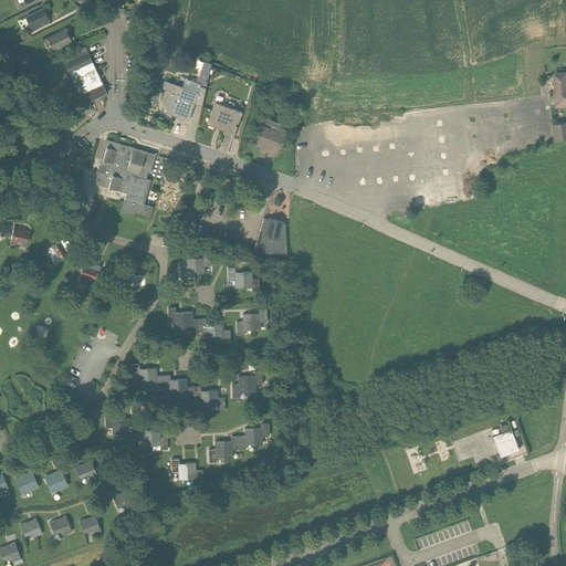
[(43,9),(25,18),(31,28),(38,24),(40,28),(50,23),(43,9)]
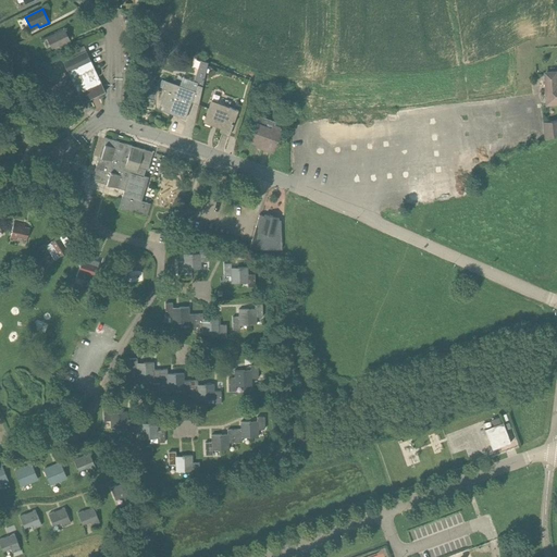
[(64,31),(47,38),(52,49),(59,46),(61,49),(71,44),(64,31)]
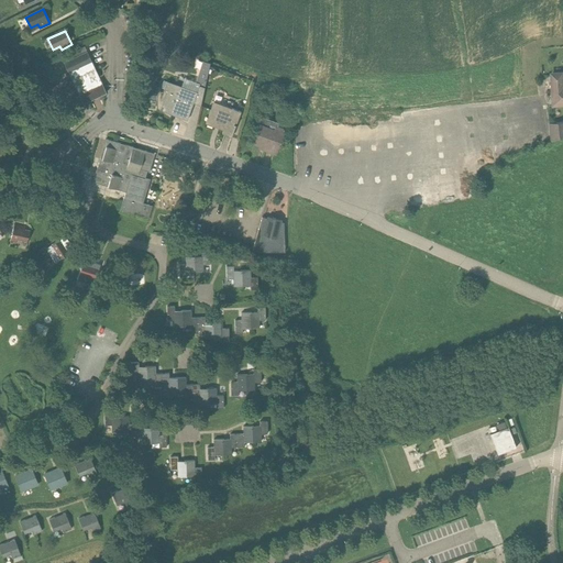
[(85,46),(62,57),(83,103),(107,94),(85,46)]
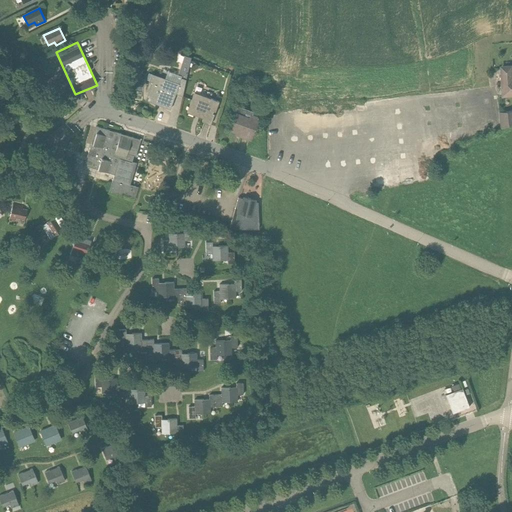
[(182,97),(186,80),(191,58),(184,55),(177,77),(181,78),(179,84),(151,74),(149,81),(153,83),(148,99),(155,101),(154,104),(170,110),(176,94),(182,97)]
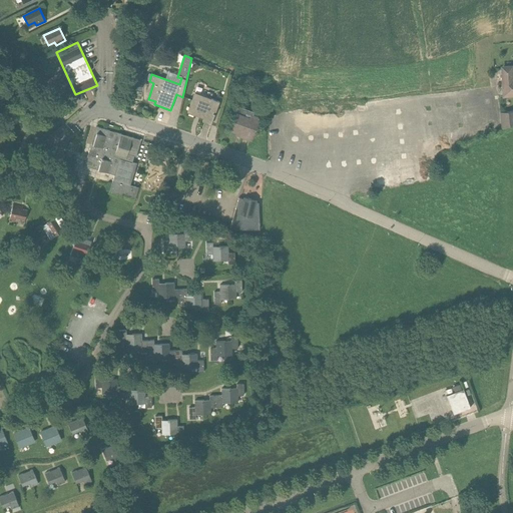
[(512,70),(512,71),(512,67),(502,68),(503,88),(511,87),(511,95),(512,94),(512,70)]
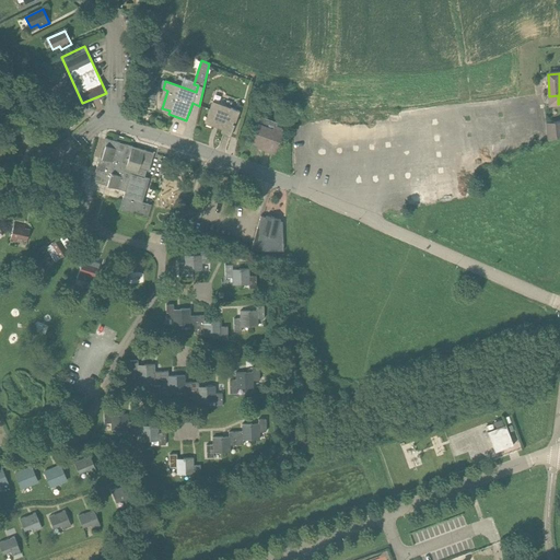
[(205,124),(213,127),(214,125),(223,128),(221,133),(230,137),(240,112),(212,102),(205,124)]
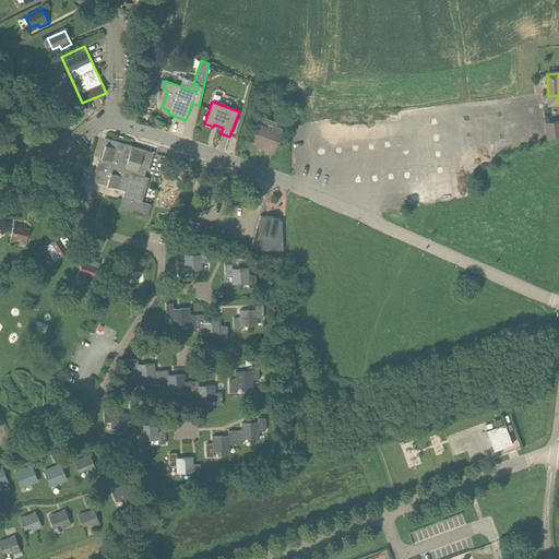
[(37,110),(44,115),(47,109),(40,105),(37,110)]
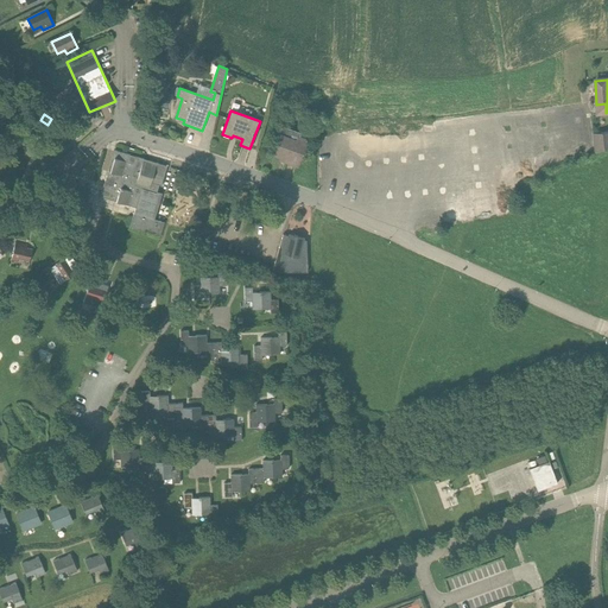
[(59,128),(76,139),(82,128),(65,119),(59,128)]
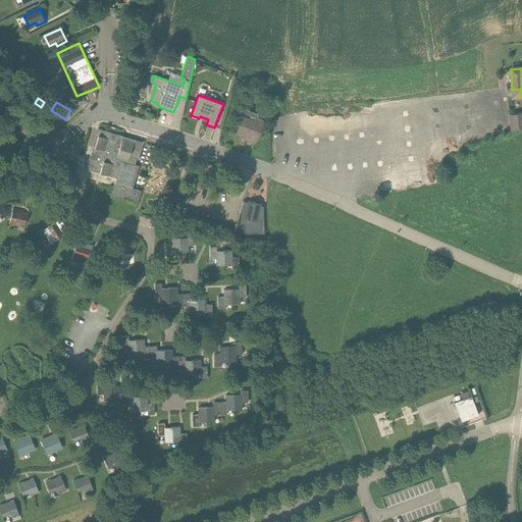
[(511,132),(521,126),(521,113),(509,115),(511,132)]
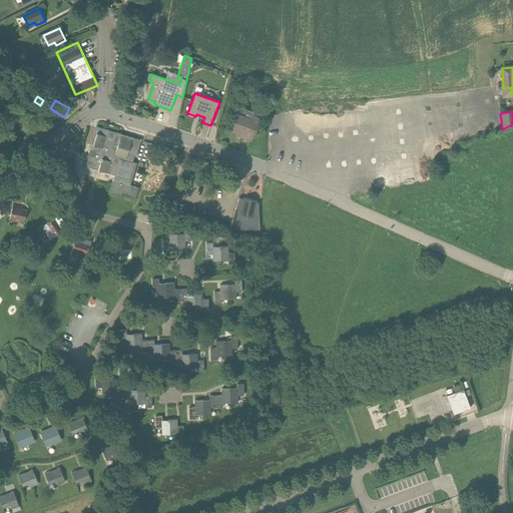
[(260,118),(250,114),(248,118),(234,112),(228,129),(241,134),(240,136),(251,140),(260,118)]
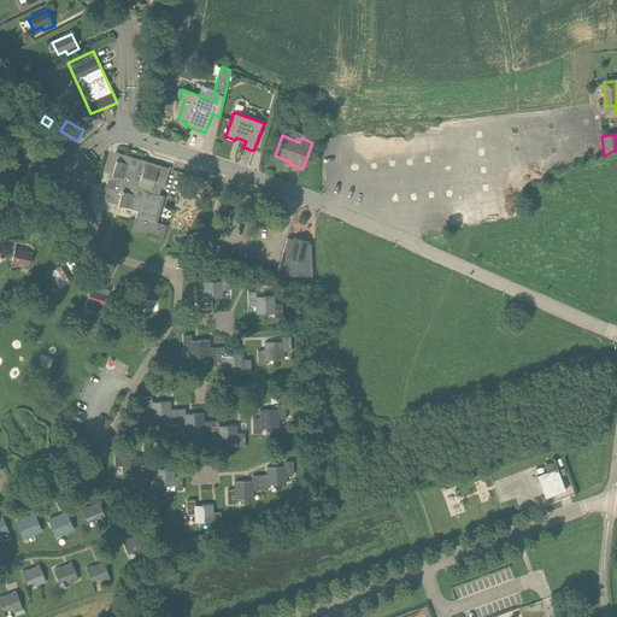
[(169,169),(137,159),(116,153),(101,200),(137,211),(136,217),(157,223),(164,198),(159,197),(162,188),(163,189),(169,169)]
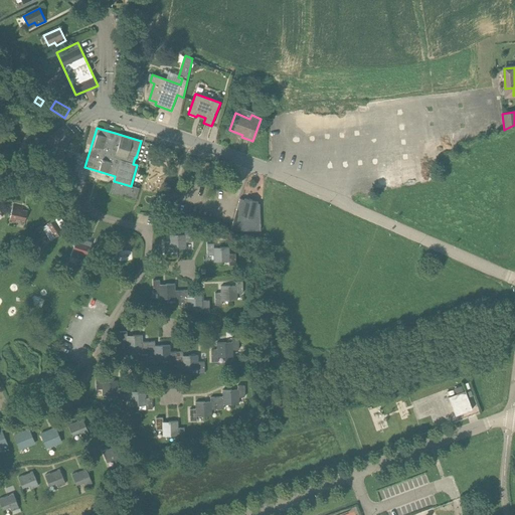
[(139,188),(131,186),(114,181),(110,193),(119,196),(136,201),(139,189),(139,188)]
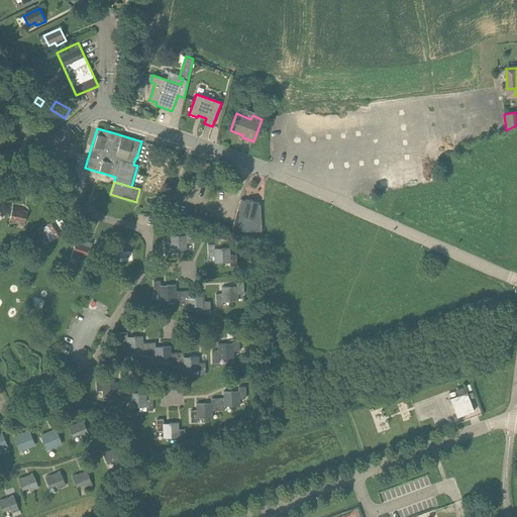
[(262,221),(253,219),(257,202),(246,199),(246,201),(240,200),(231,232),(262,232),(262,221)]
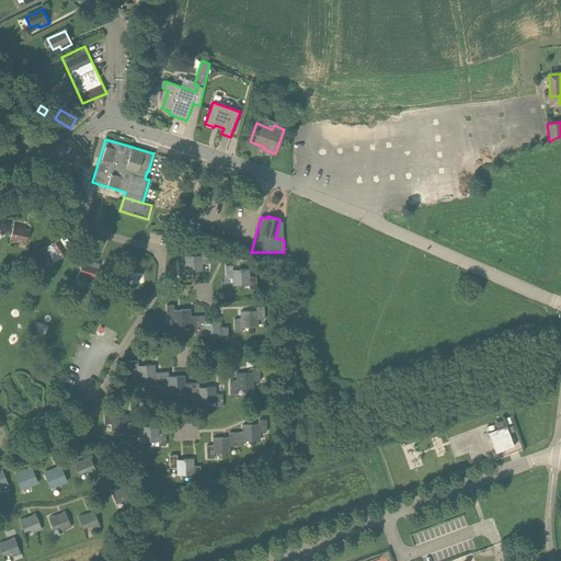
[(16,240),(26,242),(30,230),(24,229),(25,226),(14,224),(10,241),(16,243),(16,240)]
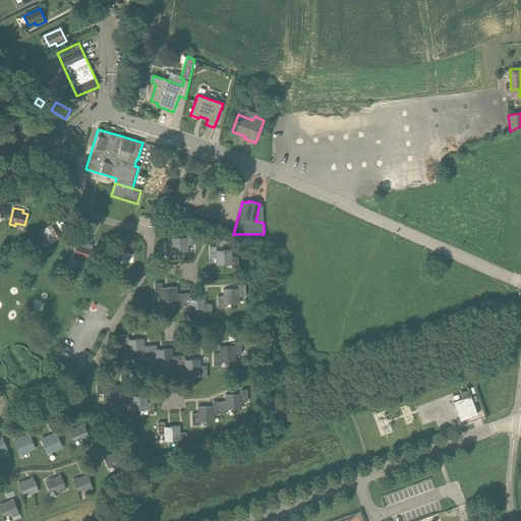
[(52,242),(61,236),(64,235),(61,231),(64,229),(58,220),(44,229),(52,242)]
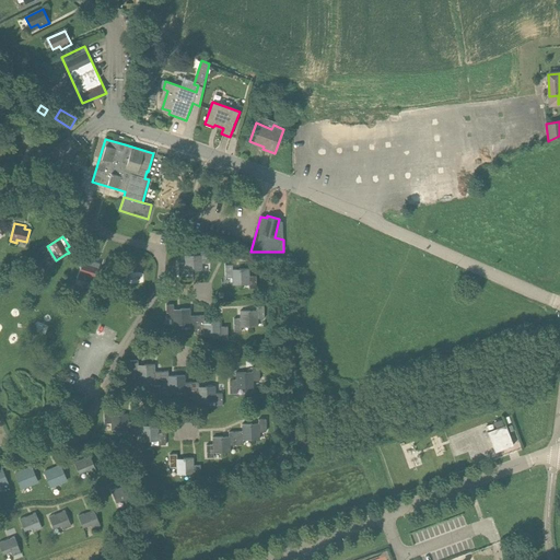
[(208,264),(208,254),(208,251),(200,252),(200,256),(194,256),(194,271),(202,271),(202,264),(208,264)]
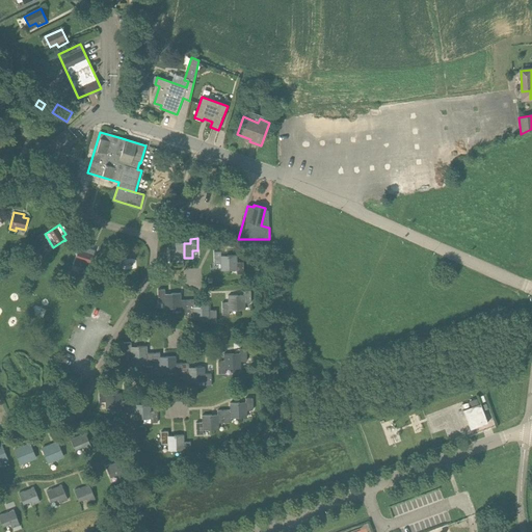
[(177,258),(184,258),(184,243),(175,243),(176,250),(169,250),(169,263),(177,263),(177,258)]
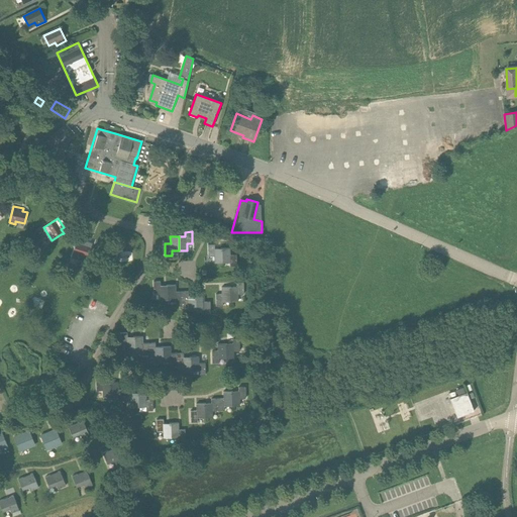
[(78,254),(87,257),(91,246),(86,245),(87,242),(77,239),(72,255),(77,257),(78,254)]
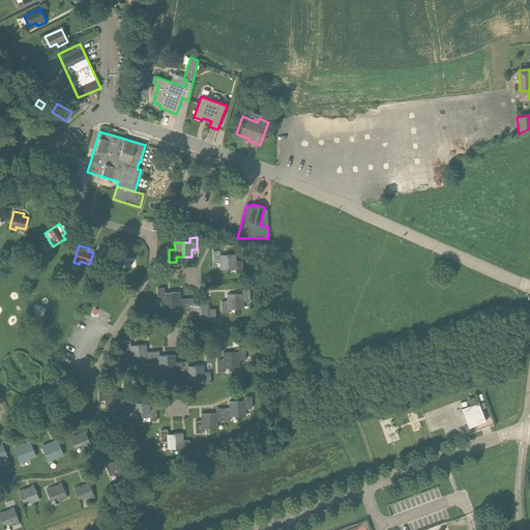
[(228,270),(228,258),(221,258),(219,251),(212,252),(213,263),(219,263),(219,270),(228,270)]
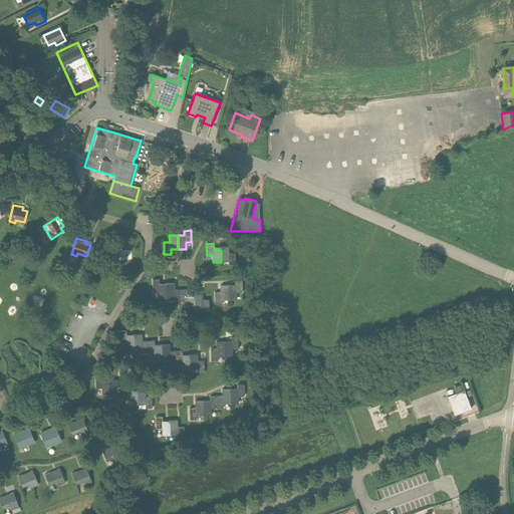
[(221,250),(221,262),(228,261),(228,266),(235,265),(235,254),(229,254),(229,250),(221,250)]
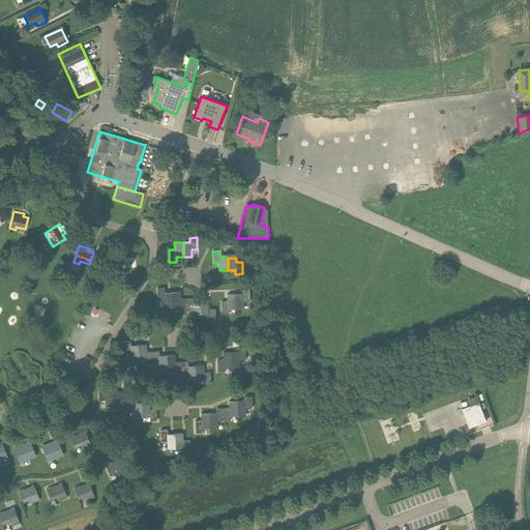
[(173,307),(172,293),(164,293),(164,289),(157,289),(157,301),(164,301),(164,307),(173,307)]
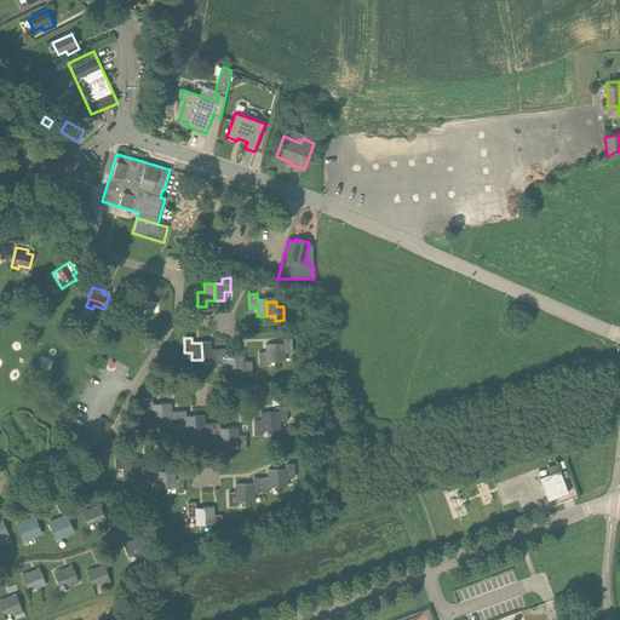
[(275,345),(275,362),(286,362),(285,354),(292,354),(292,339),(283,339),(283,344),(275,345)]
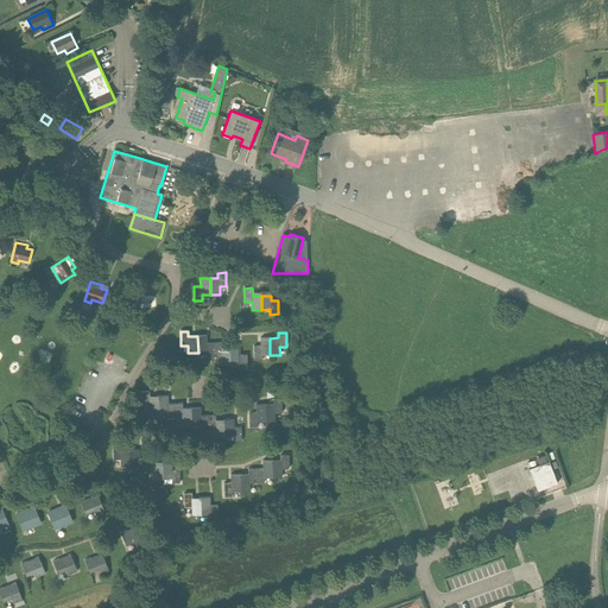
[(214,358),(214,343),(207,343),(207,336),(197,336),(198,353),(206,353),(206,358),(214,358)]
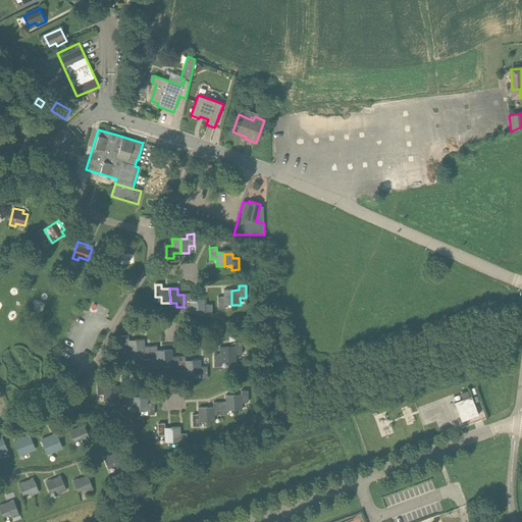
[(224,305),(231,305),(231,291),(223,291),(223,298),(217,298),(218,310),(225,309),(224,305)]
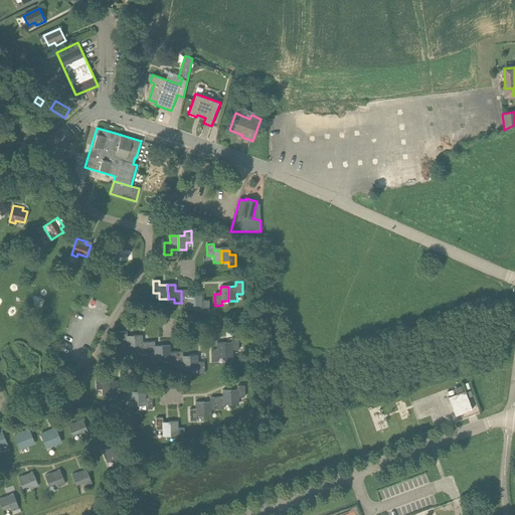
[(195,309),(195,295),(187,295),(187,291),(181,291),(181,303),(187,303),(187,309),(195,309)]
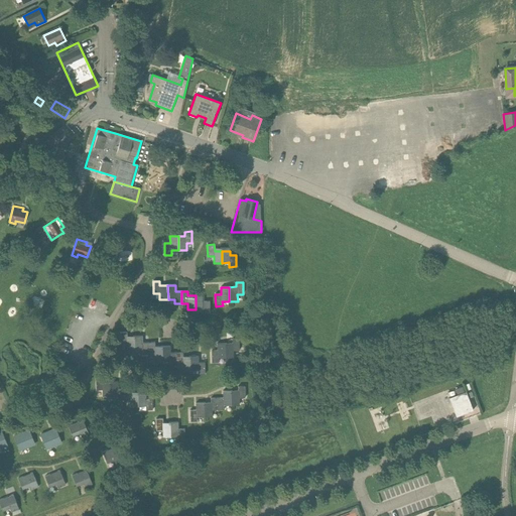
[(210,313),(210,301),(204,301),(203,295),(196,295),(196,309),(203,309),(203,313),(210,313)]
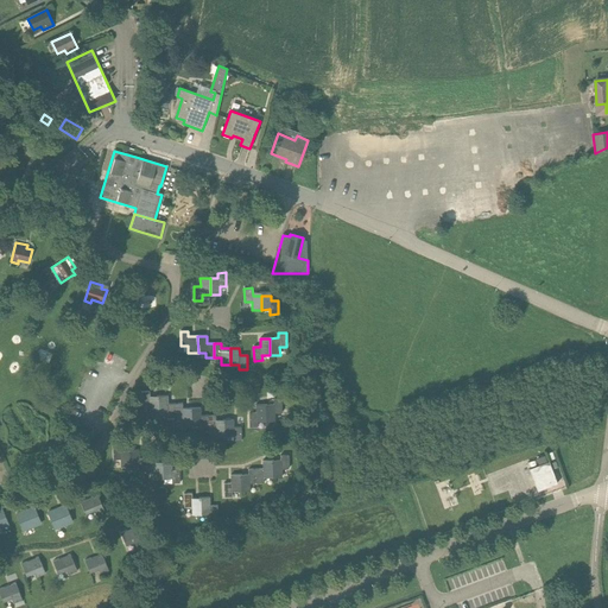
[(159,413),(158,397),(150,397),(150,392),(141,392),(141,406),(149,406),(150,413),(159,413)]
